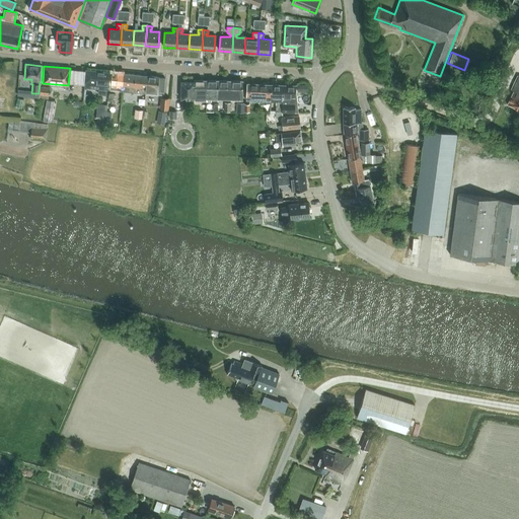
[(84,85),(84,87),(86,88),(98,89),(97,94),(105,95),(106,89),(108,90),(109,72),(86,70),(85,80),(84,85)]
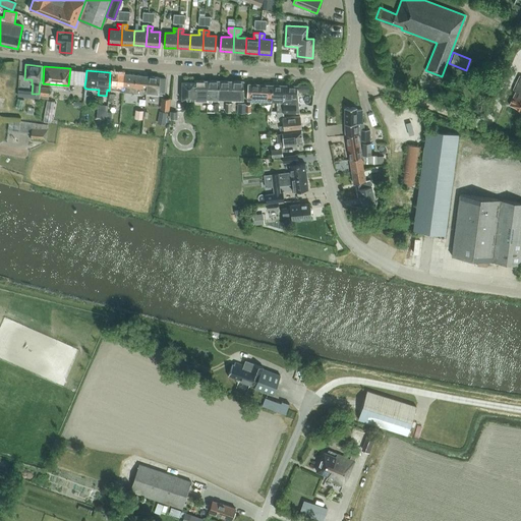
[(122,92),(124,73),(112,72),(110,91),(122,92)]
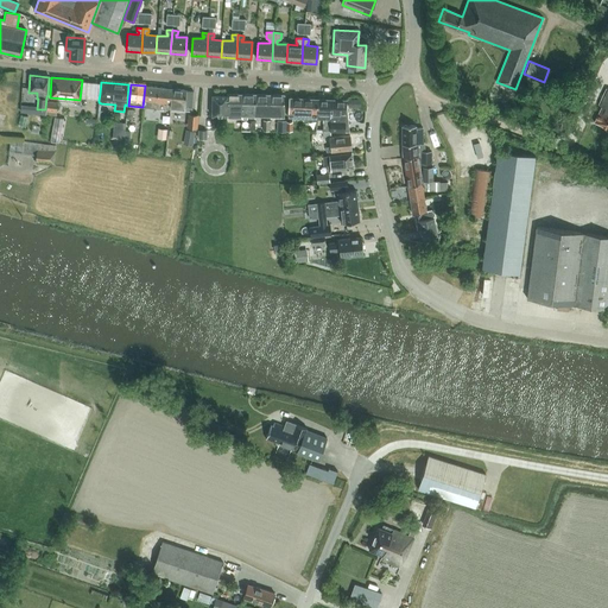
[(170,109),(172,89),(145,86),(143,107),(170,109)]
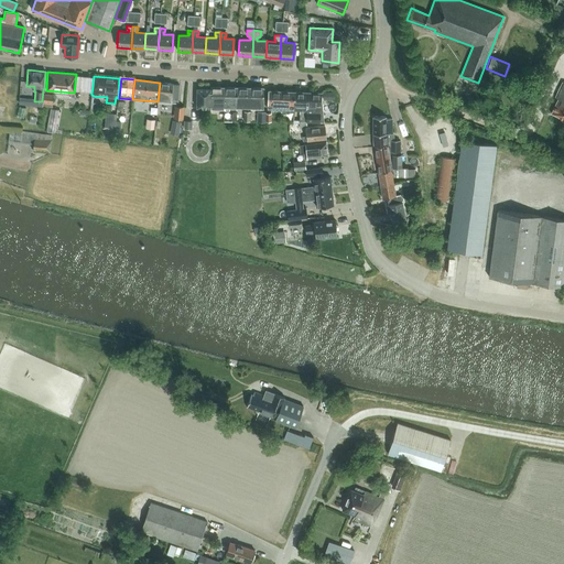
[(563,83),(562,82),(555,97),(557,98),(551,112),(563,118),(563,83)]
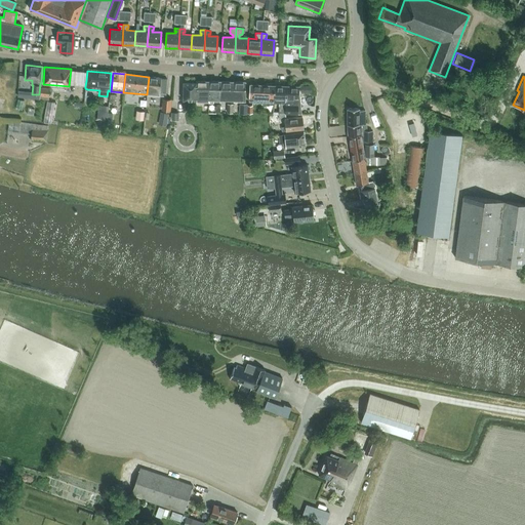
[(165,96),(167,79),(161,78),(149,77),(147,94),(159,95),(165,96)]
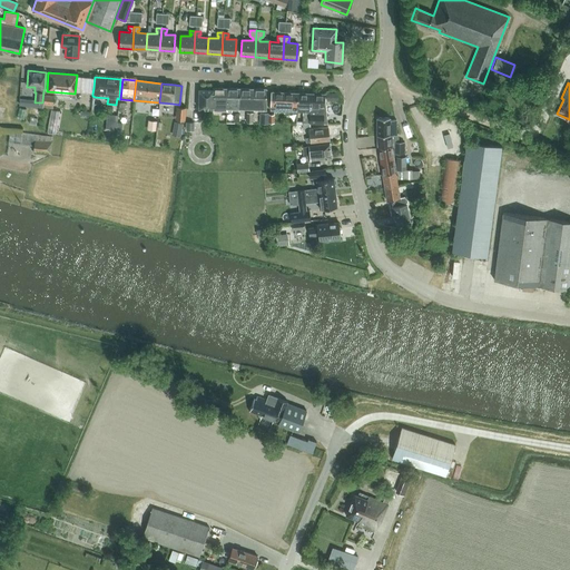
[(226,109),(226,88),(213,88),(213,89),(199,89),(198,109),(226,109)]
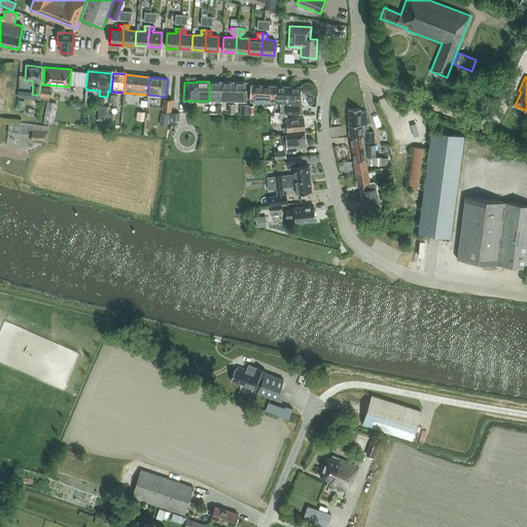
[(221,101),(221,81),(209,81),(209,101),(221,101)]
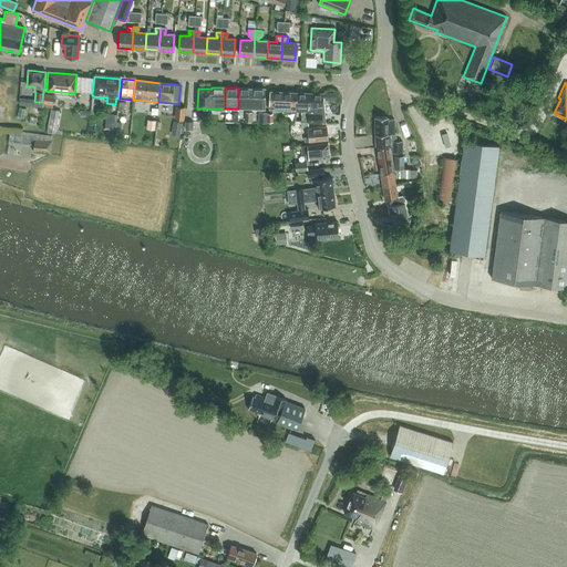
[(250,109),(251,89),(238,88),(238,109),(250,109)]
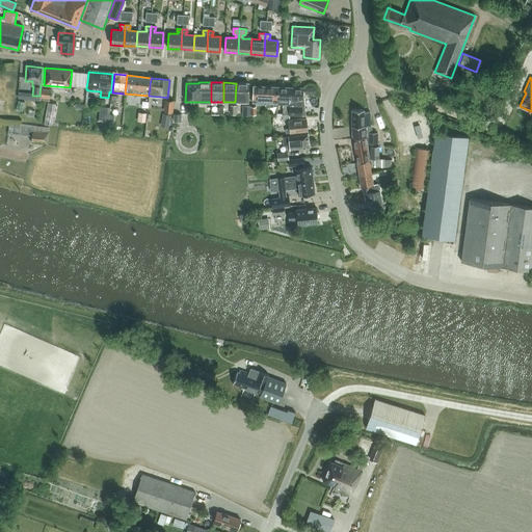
[(248,103),(248,83),(236,83),(235,102),(248,103)]
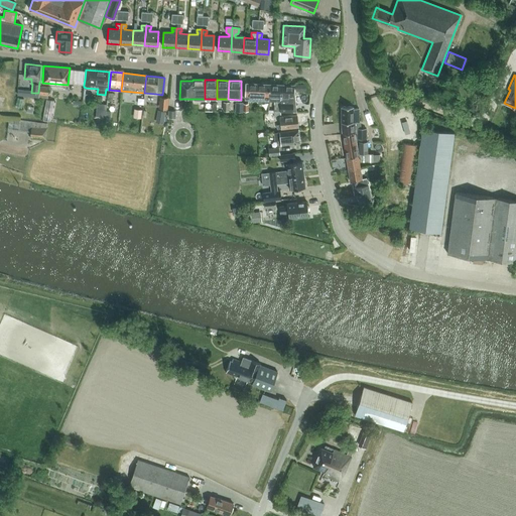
[(269,101),(269,84),(246,83),(245,100),(269,101)]
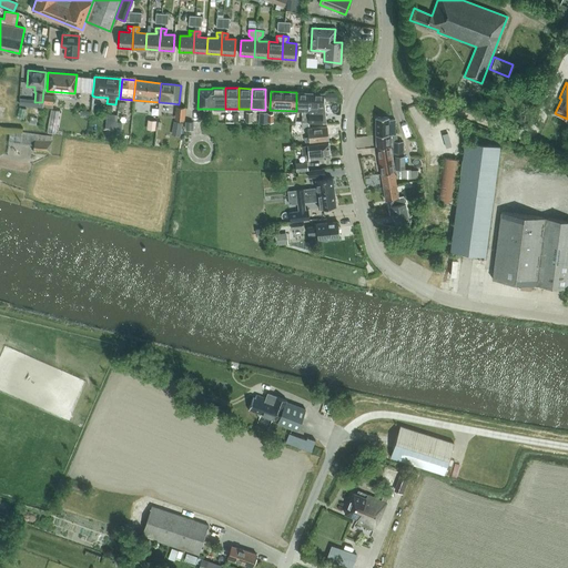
[(308,122),(310,93),(296,92),(296,111),(304,111),(304,115),(302,115),(302,121),(302,122),(307,122),(308,122)]
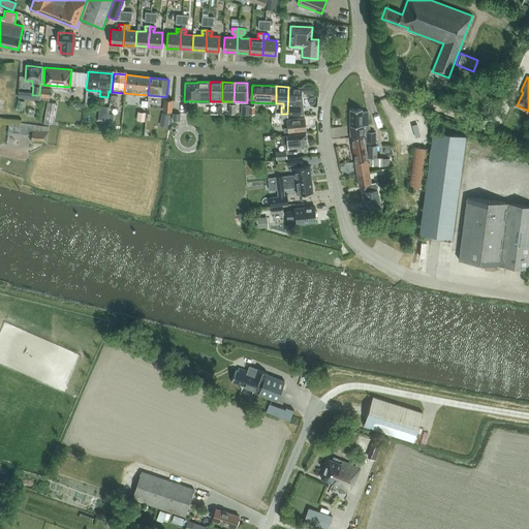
[(300,115),(301,87),(288,87),(287,114),(300,115)]
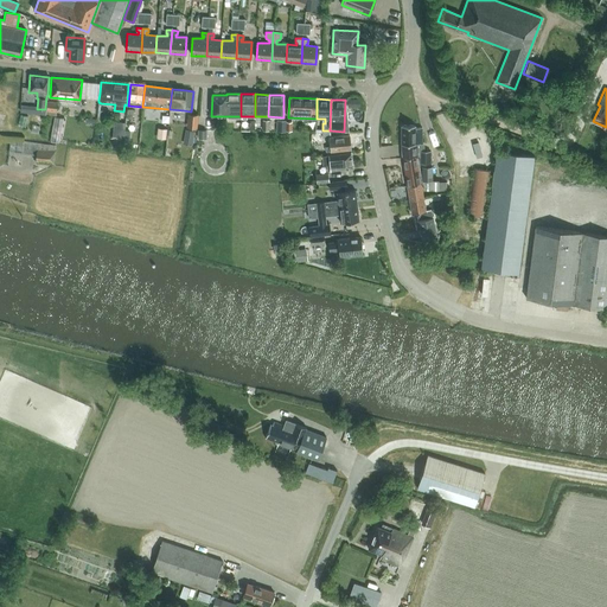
[(57,102),(46,101),(46,110),(56,112),(57,102)]
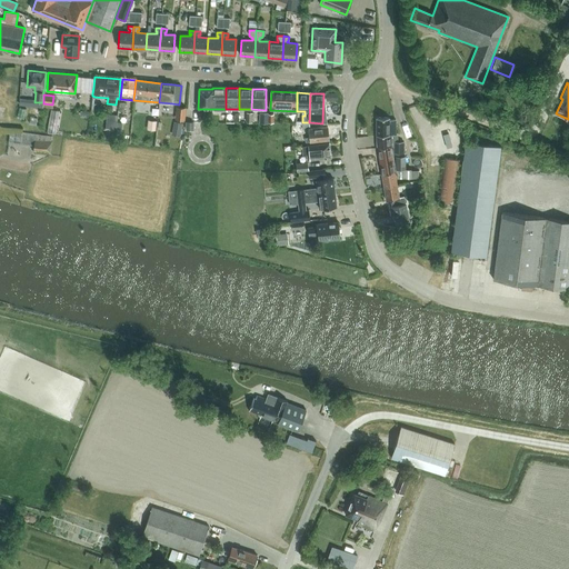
[(185,107),(176,106),(173,119),(183,120),(185,107)]
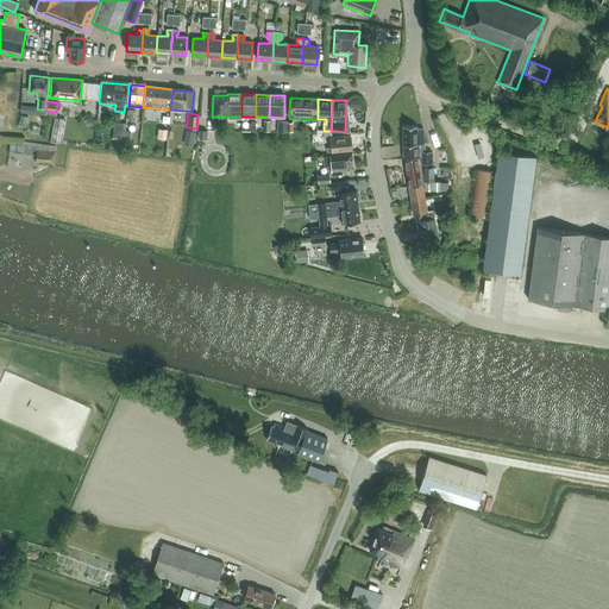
[(58,143),(62,120),(55,119),(51,140),(58,143)]
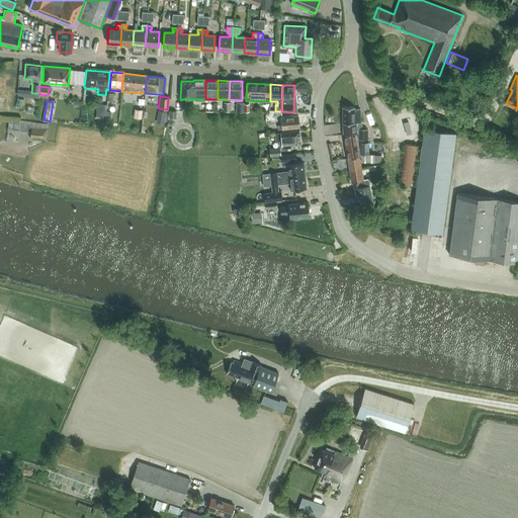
[(403,102),(400,114),(414,117),(417,106),(403,102)]
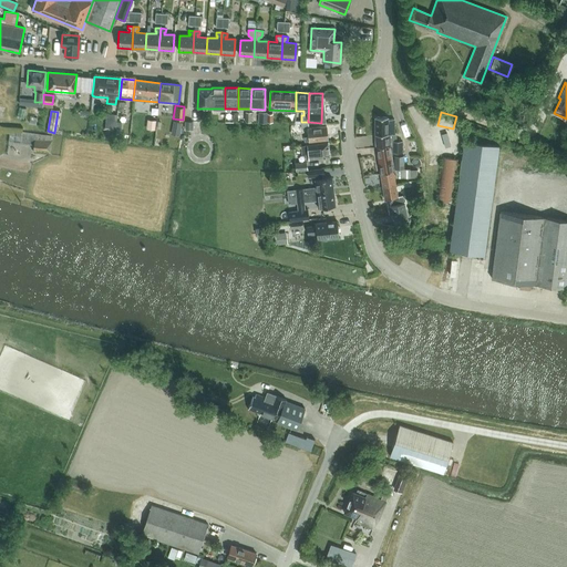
[(388,120),(388,116),(374,116),(374,135),(375,146),(375,147),(390,145),(390,146),(391,146),(394,146),(394,142),(394,120),(388,120)]
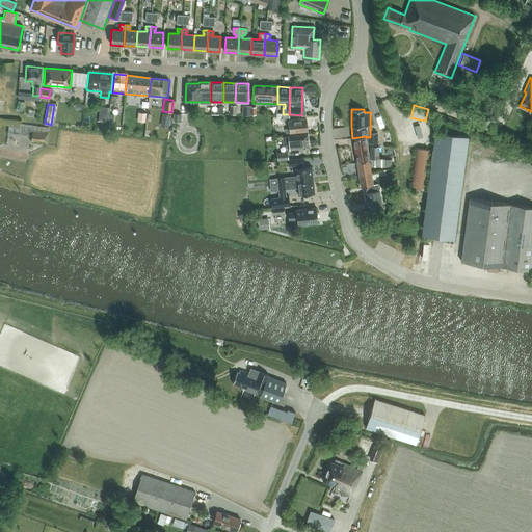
[(145,123),(147,112),(137,112),(136,122),(145,123)]
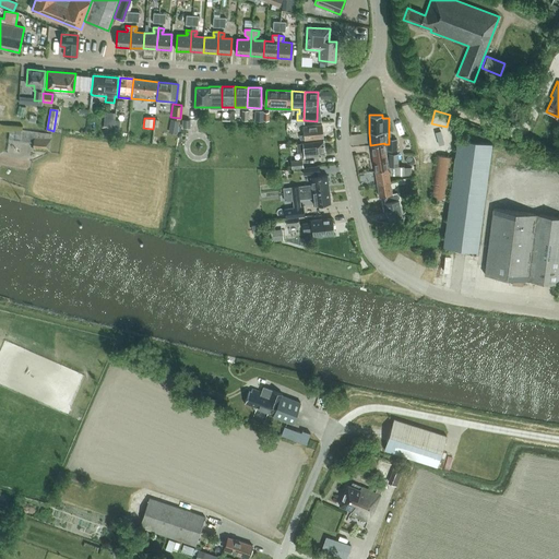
[(297,120),(297,119),(289,118),(289,122),(286,122),(286,128),(286,132),(296,131),(296,127),(302,126),(302,120),(297,120)]
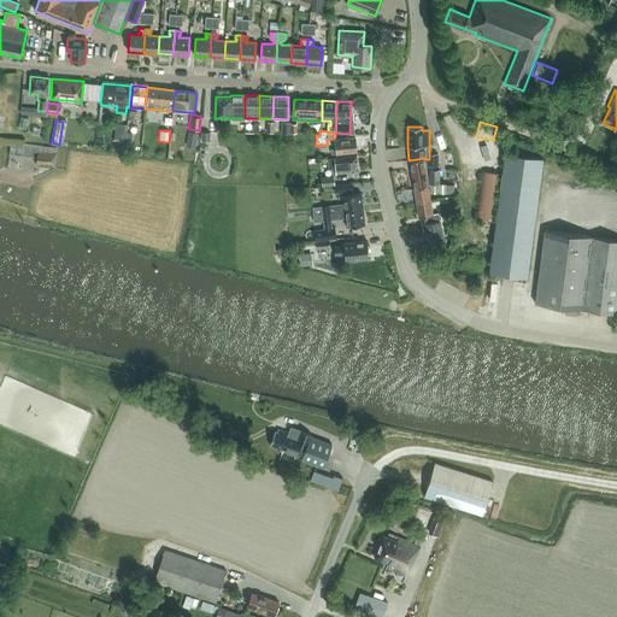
[(198,134),(188,131),(184,146),(194,148),(198,134)]
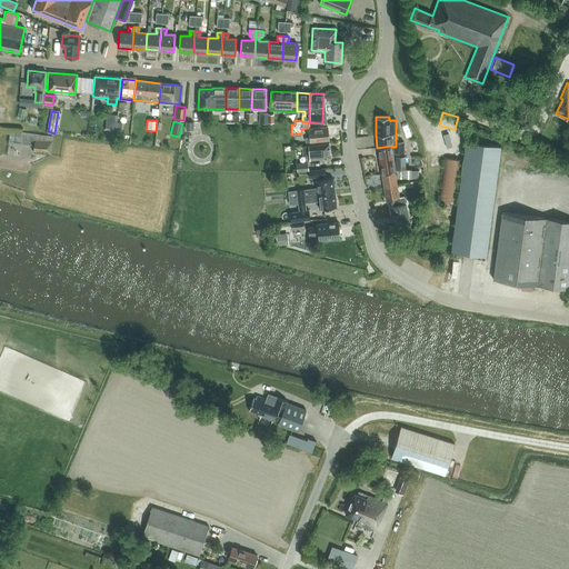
[(310,142),(329,140),(327,127),(309,129),(309,137),(303,138),(305,142),(310,142)]
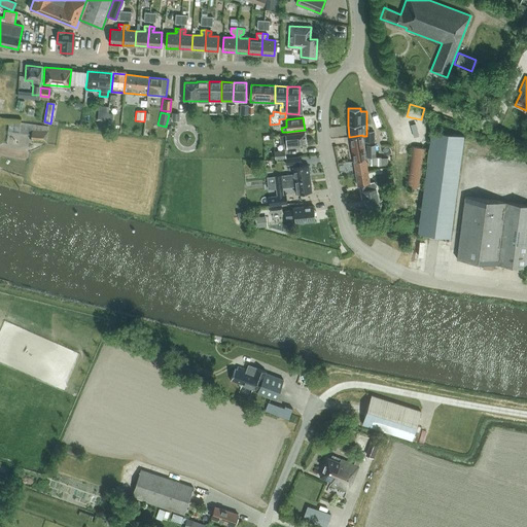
[(31,135),(32,130),(41,130),(47,131),(48,126),(8,121),(7,130),(19,131),(19,134),(31,135)]
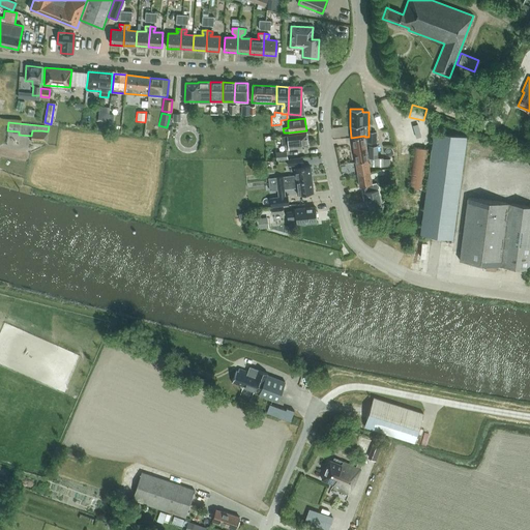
[(48,131),(32,130),(31,136),(31,143),(48,144),(48,131)]
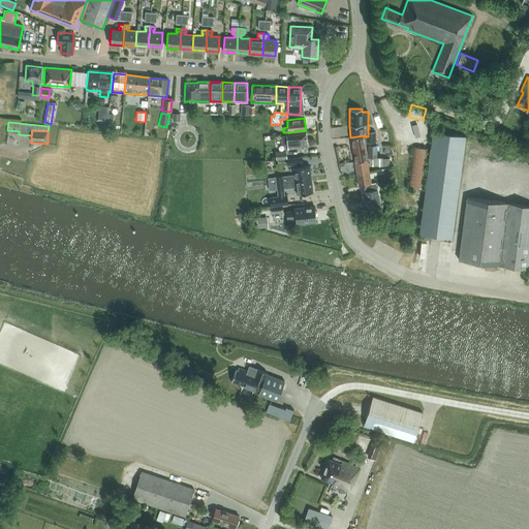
[(452,239),(466,135),(433,131),(419,234),(452,239)]
